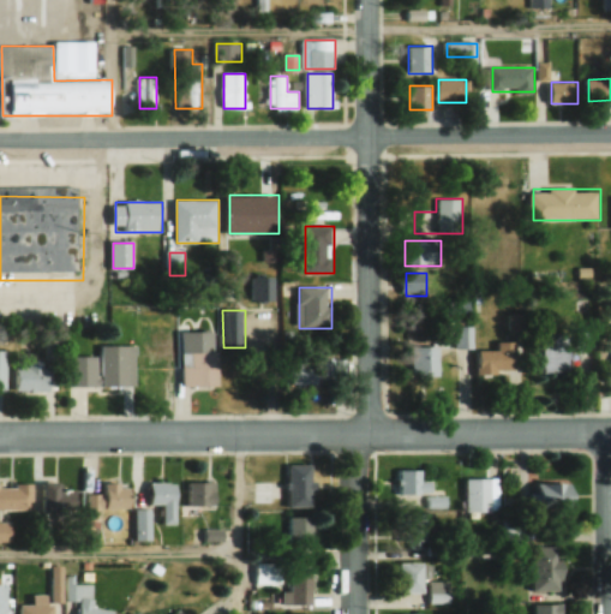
[(475,349),(475,326),(457,327),(459,350),(475,349)]
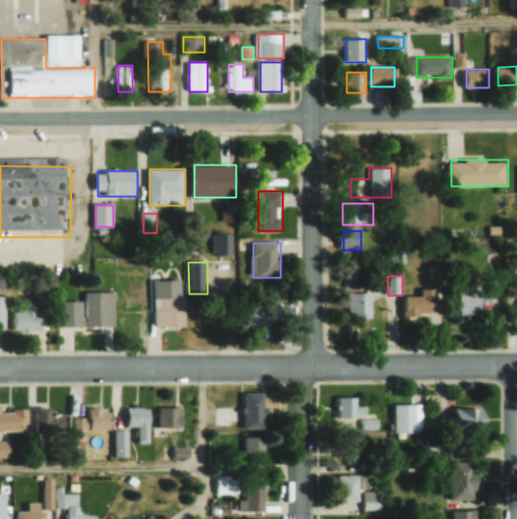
[(125,277),(125,301),(151,301),(151,277),(125,277)]
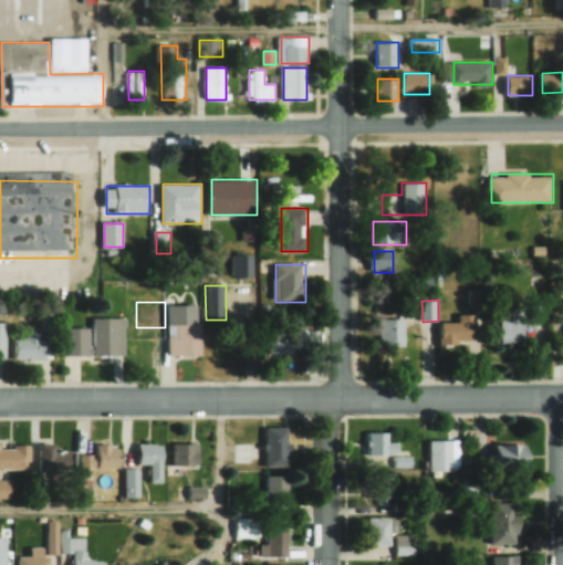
[(201,305),(170,305),(170,355),(201,355),(201,305)]
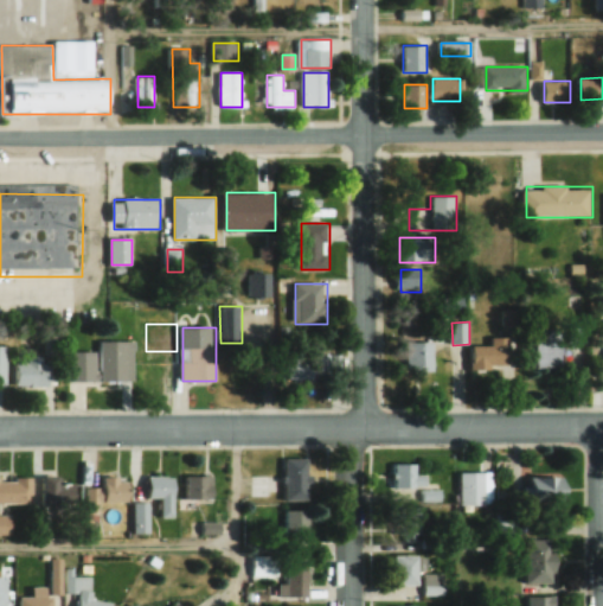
[(566,367),(566,329),(536,329),(536,367),(566,367)]
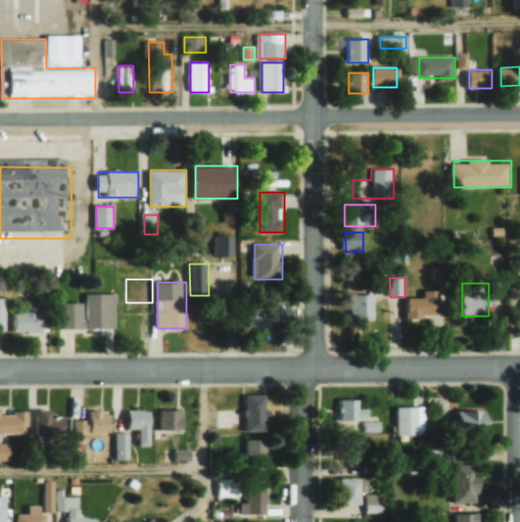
[(441,290),(427,290),(427,297),(410,297),(410,319),(441,319),(441,290)]
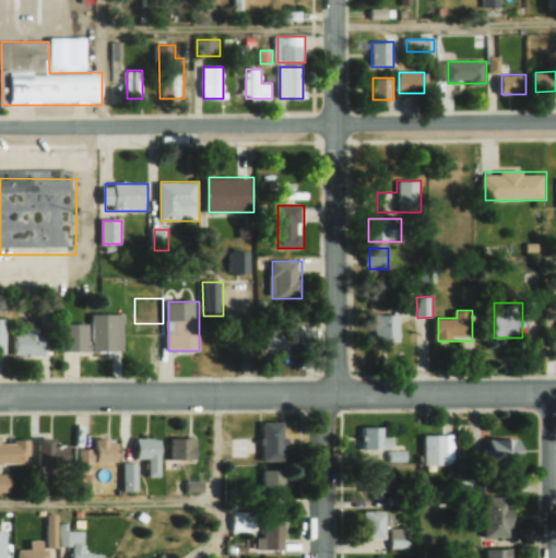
[(125,325),(119,325),(119,315),(93,313),(92,324),(64,323),(64,351),(125,353),(125,325)]
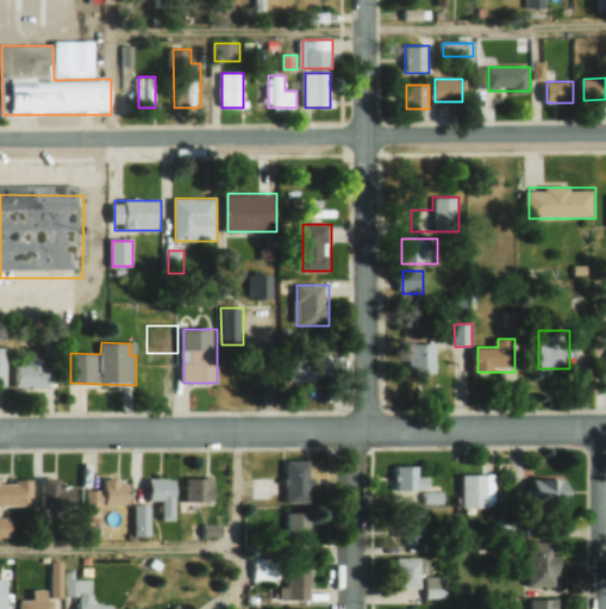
[(437,373),(437,343),(410,343),(410,373),(437,373)]
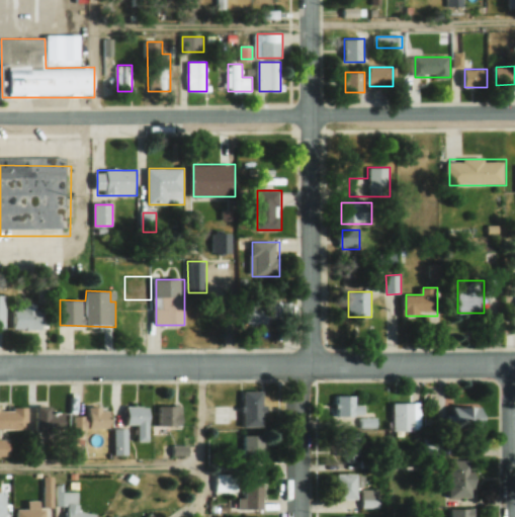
[(246,323),(286,323),(286,303),(246,303),(246,323)]
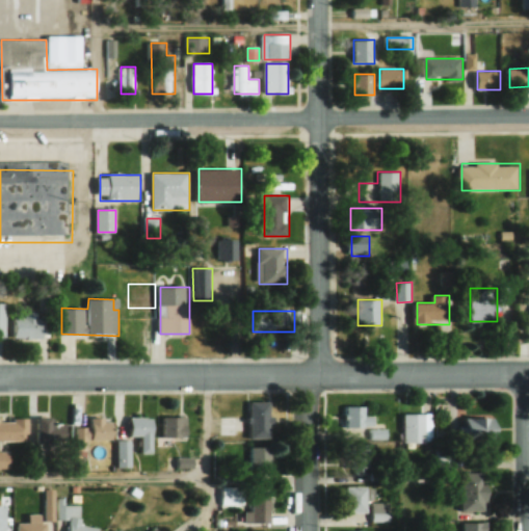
[(16,313),(16,337),(46,337),(46,313),(16,313)]
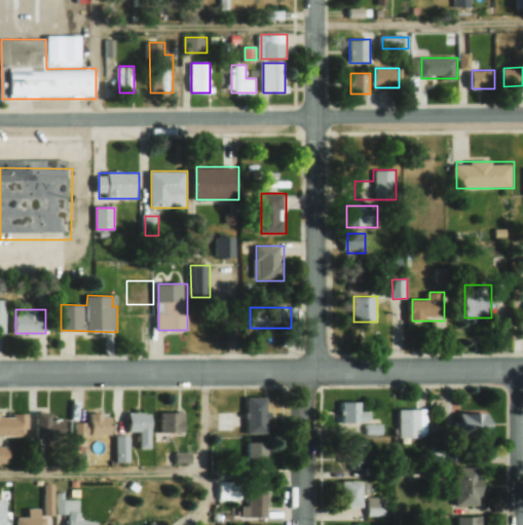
[(249,435),(269,435),(269,398),(249,398),(249,435)]
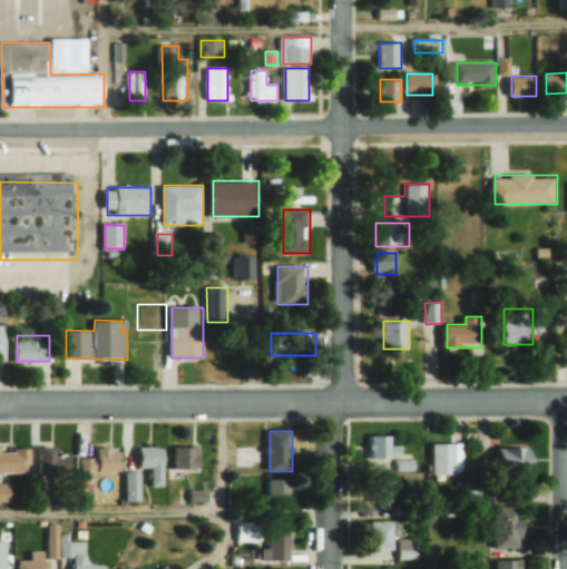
[(417,470),(417,455),(404,455),(404,447),(393,447),(393,435),(371,435),(371,470),(417,470)]
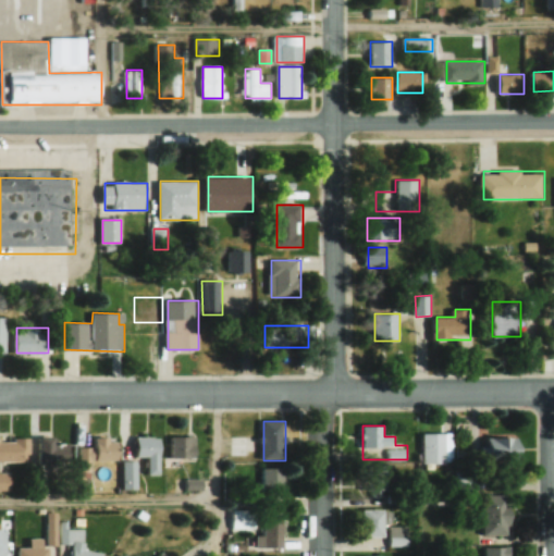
[(423,464),(455,464),(455,433),(423,433),(423,464)]
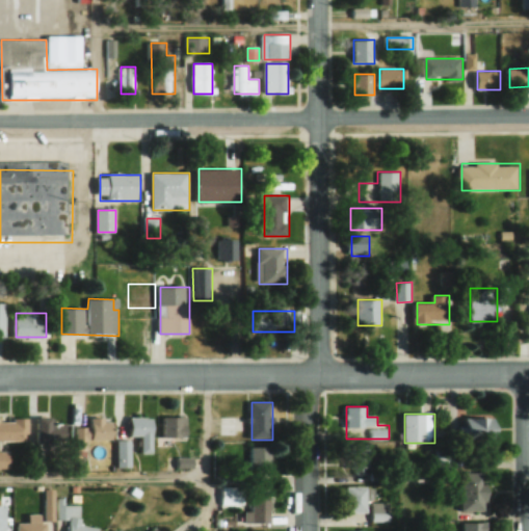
[(164,417),(164,439),(188,439),(188,417),(164,417)]
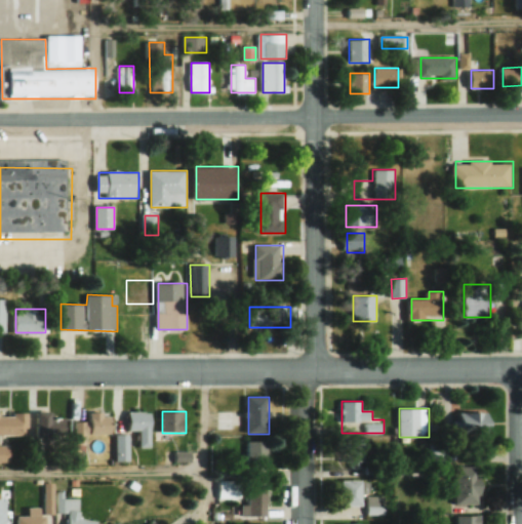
[(0,435),(30,435),(30,413),(0,412),(0,435)]
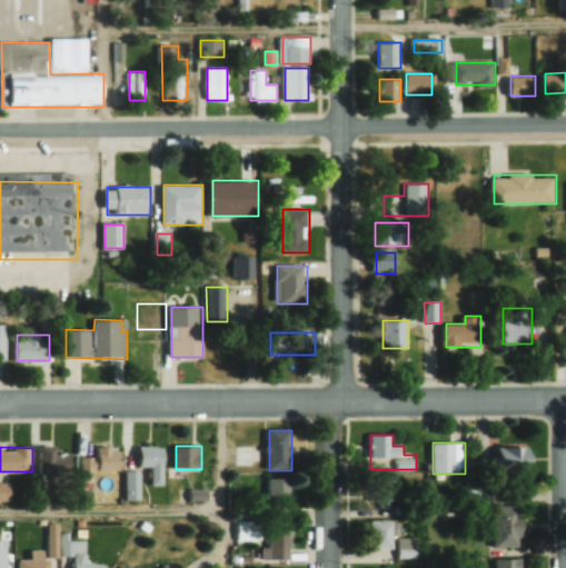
[(72,475),(72,452),(62,452),(62,447),(41,447),(41,475),(72,475)]
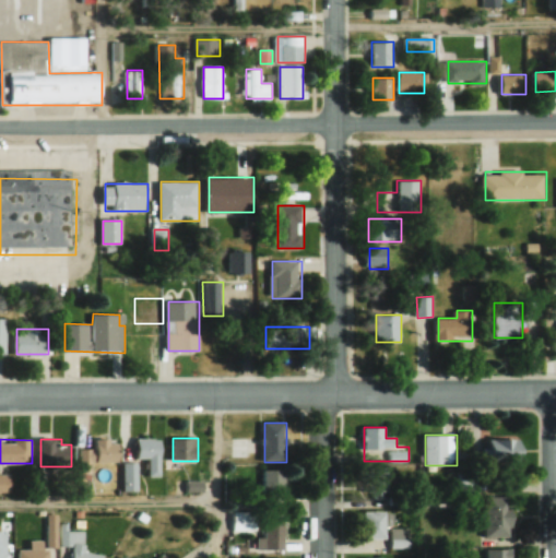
[(82,449),(81,484),(93,484),(94,463),(119,463),(120,439),(95,439),(95,449),(82,449)]
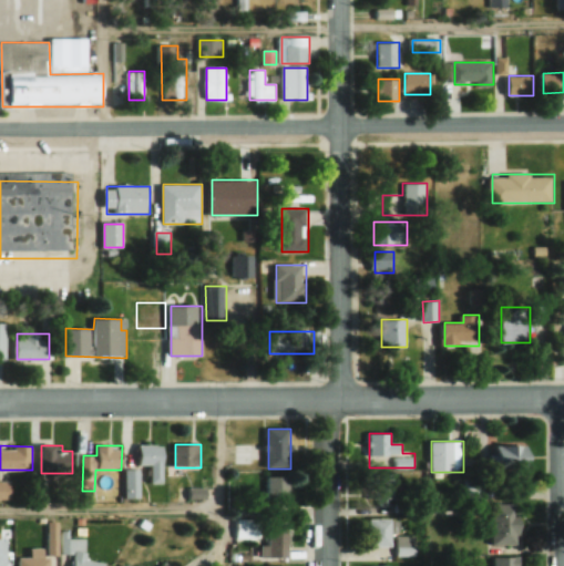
[(165,445),(140,445),(140,465),(153,465),(153,482),(165,482),(165,445)]
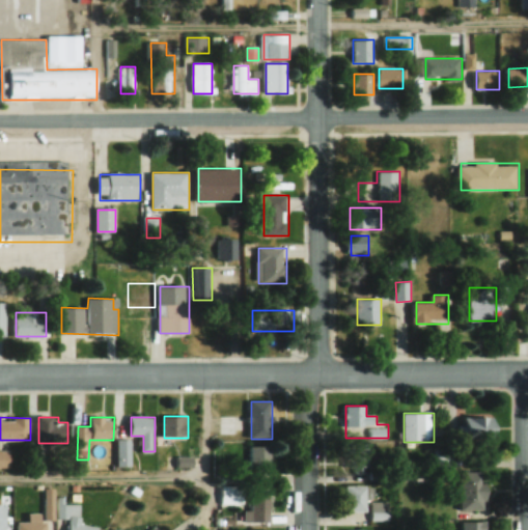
[(466,438),(497,438),(497,417),(466,417),(466,438)]
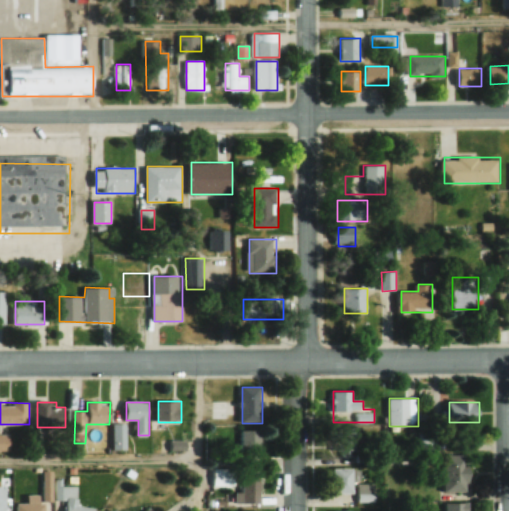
[(127,450),(127,425),(114,425),(114,450),(127,450)]
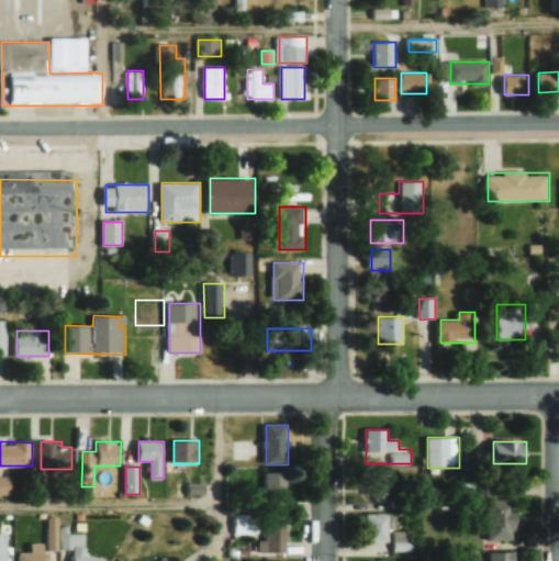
[(393,470),(375,470),(375,502),(393,502),(393,470)]
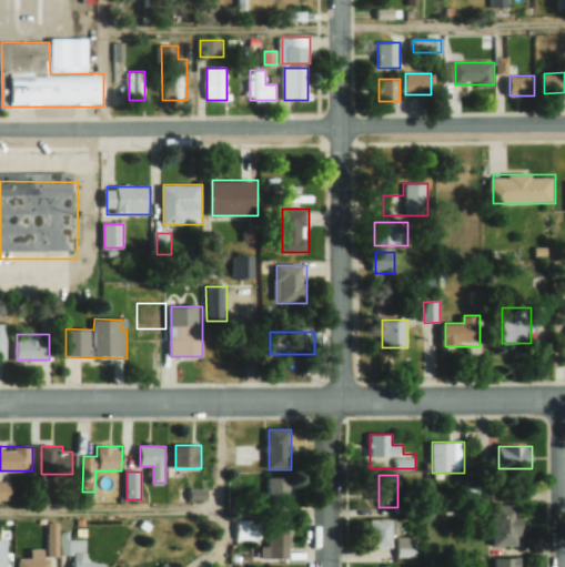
[(293,478),(270,478),(270,507),(293,507),(293,478)]
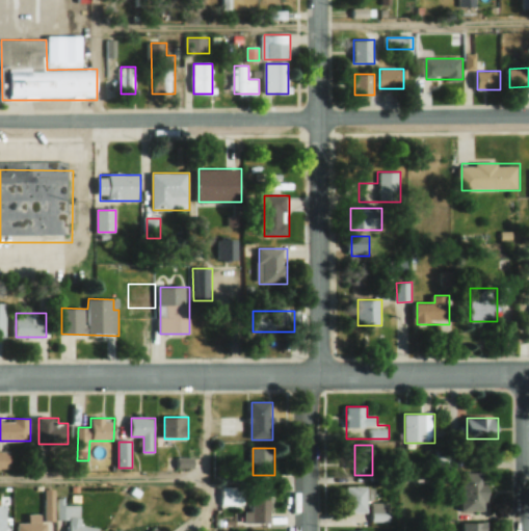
[(0,468),(10,468),(10,451),(0,451),(0,468)]
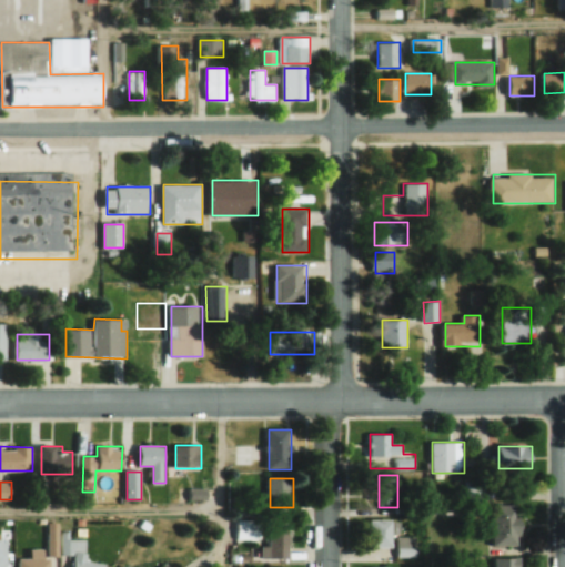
[(494,546),(522,546),(522,505),(494,505),(494,546)]
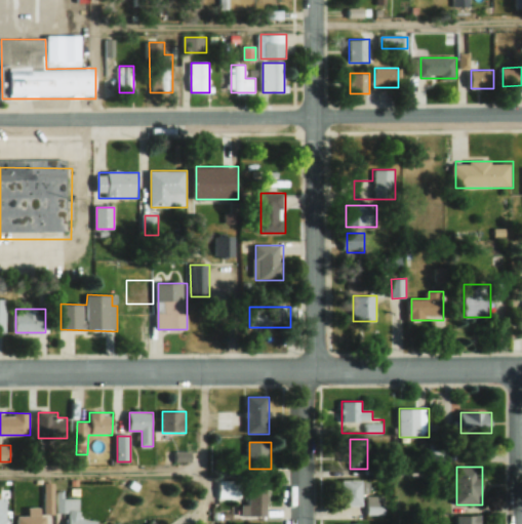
[(221,497),(241,497),(241,481),(221,481),(221,497)]
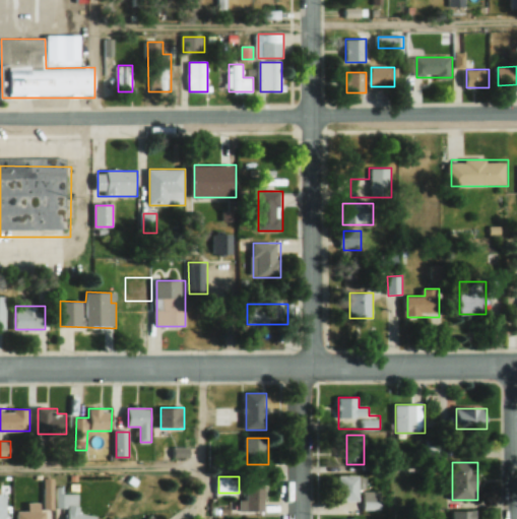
[(339,501),(361,501),(361,489),(366,489),(366,476),(339,476),(339,501)]
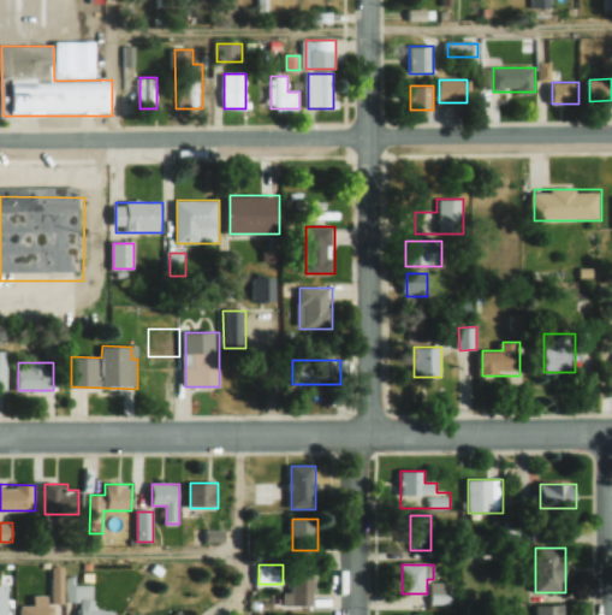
[(285,592),(285,609),(315,609),(315,566),(292,566),(292,592),(285,592)]
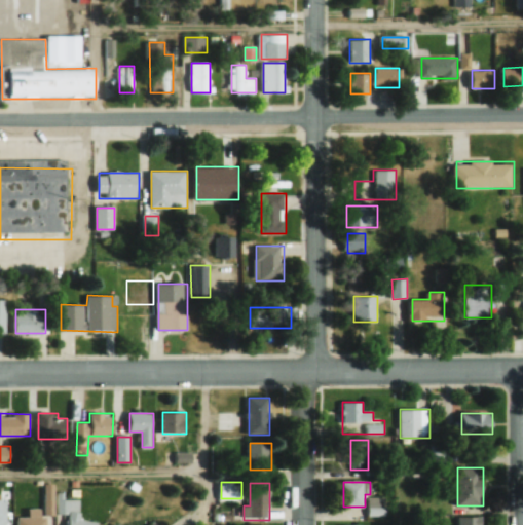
[(371,516),(387,516),(387,498),(371,498),(371,516)]
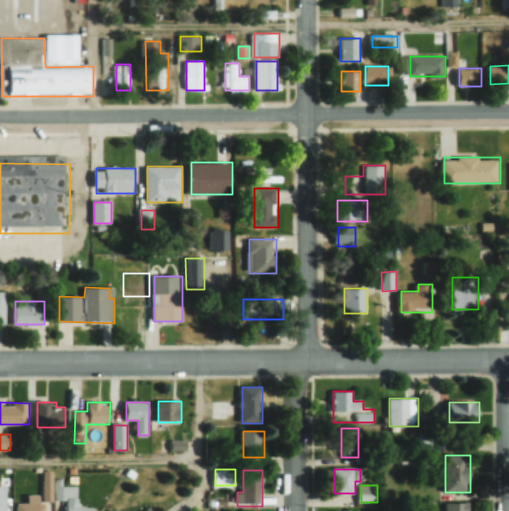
[(79,486),(57,486),(57,500),(67,500),(66,510),(94,510),(95,506),(79,506),(79,486)]
